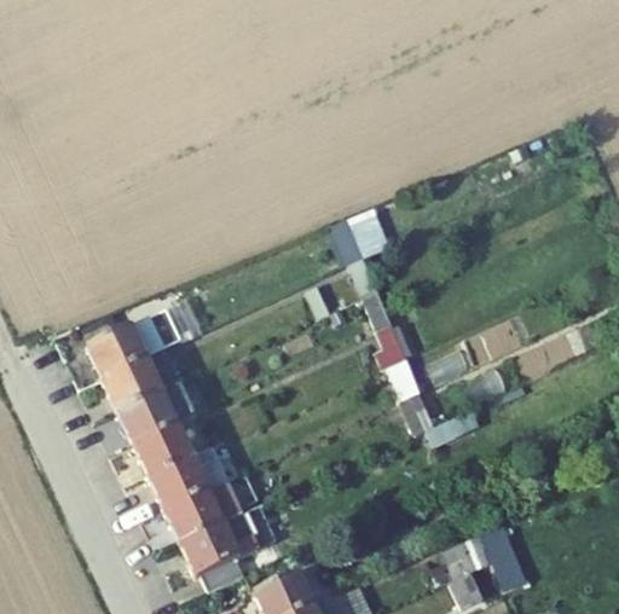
[(331,226),(348,266),(363,259),(347,219),(331,226)]
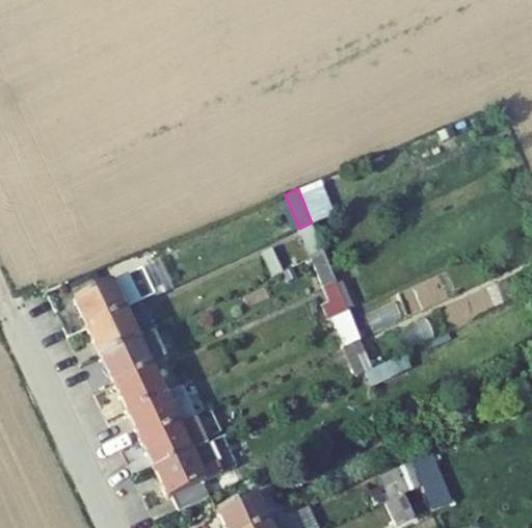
[(299,229),(311,258),(324,252),(312,222),(299,229)]
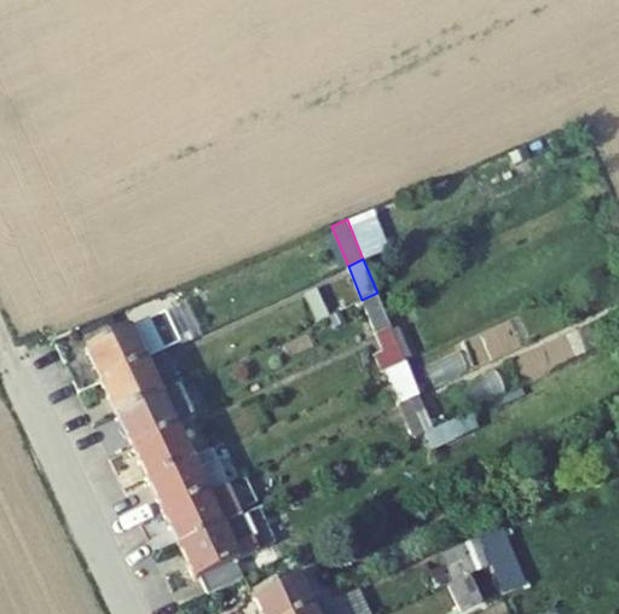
[(304,293),(317,322),(330,314),(323,301),(317,287),(304,293)]
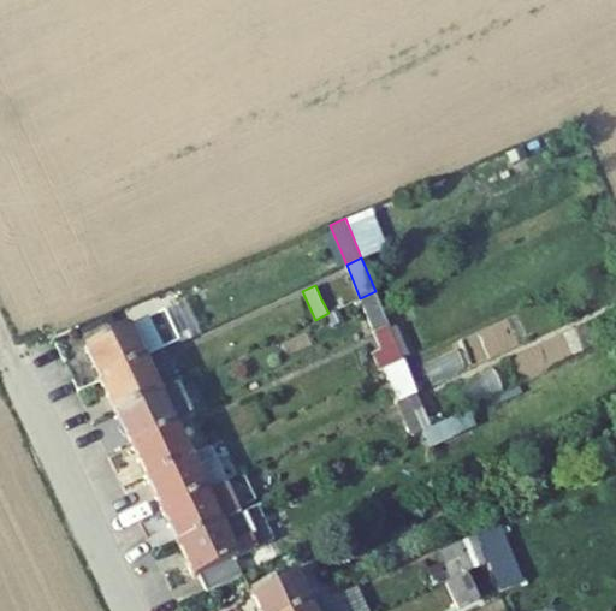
[(329,313),(355,301),(349,286),(321,300),(329,313)]
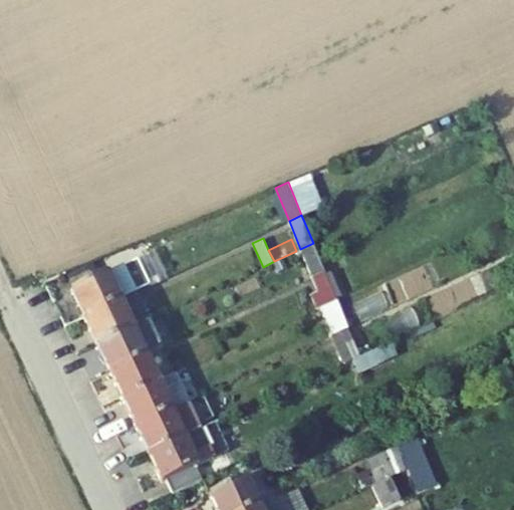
[(313,243),(300,249),(312,276),(324,271),(319,257),(313,243)]
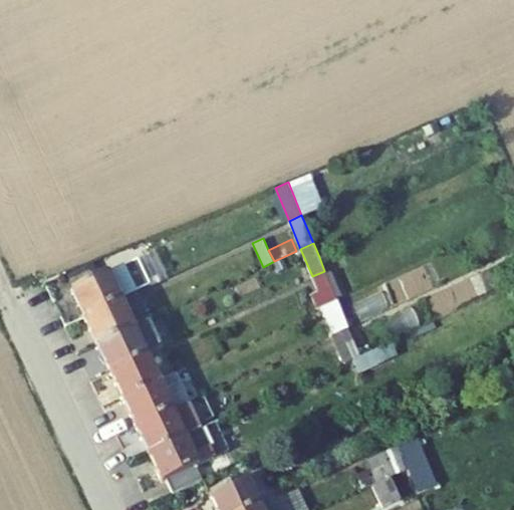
[(311,293),(317,307),(322,305),(336,299),(324,271),(312,276),(318,290),(311,293)]
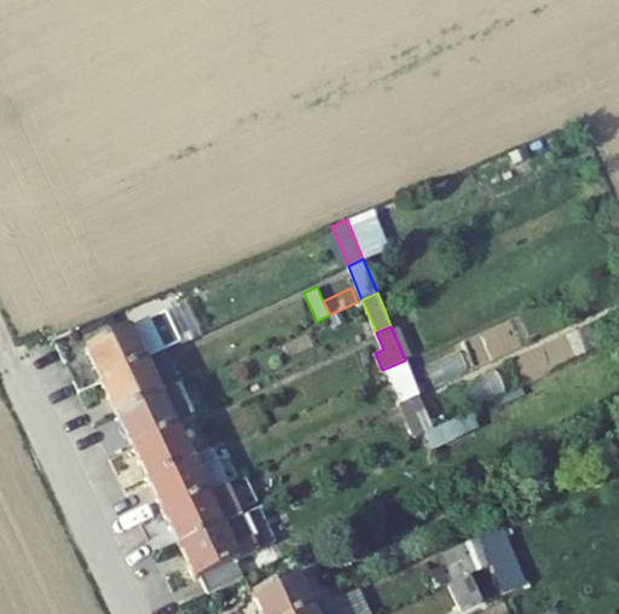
[(128,330),(90,347),(105,381),(144,361),(128,330)]
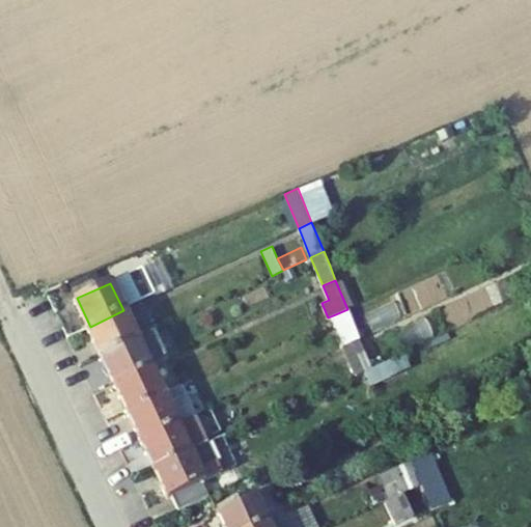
[(90,327),(104,354),(156,329),(142,302),(123,310),(90,327)]
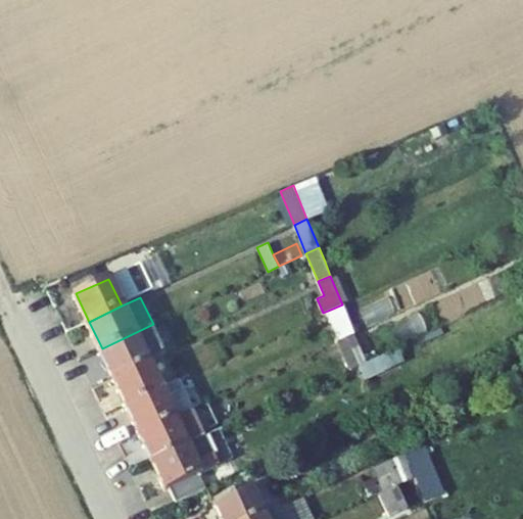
[(342,304),(328,311),(340,339),(353,332),(342,304)]
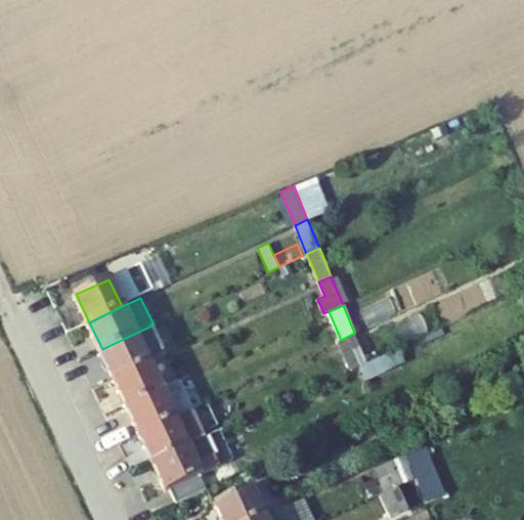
[(148,360),(167,351),(154,325),(102,349),(116,377),(148,360)]
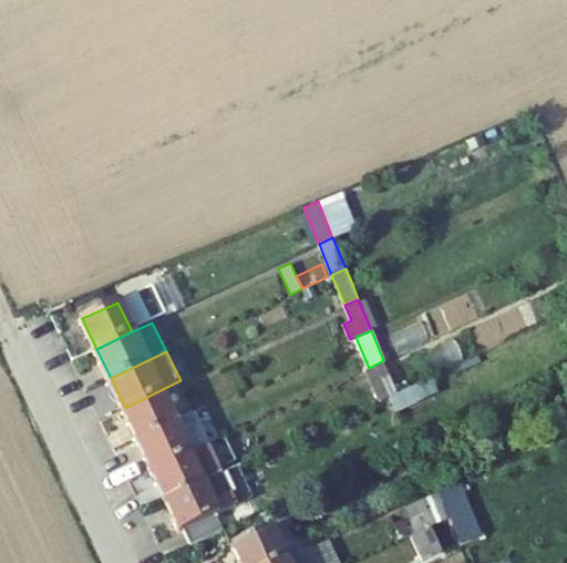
[(383,360),(369,368),(382,398),(397,391),(383,360)]
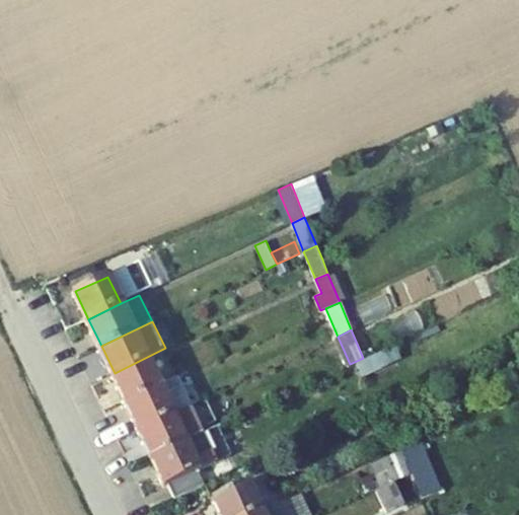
[(395,344),(363,359),(369,373),(402,358),(395,344)]
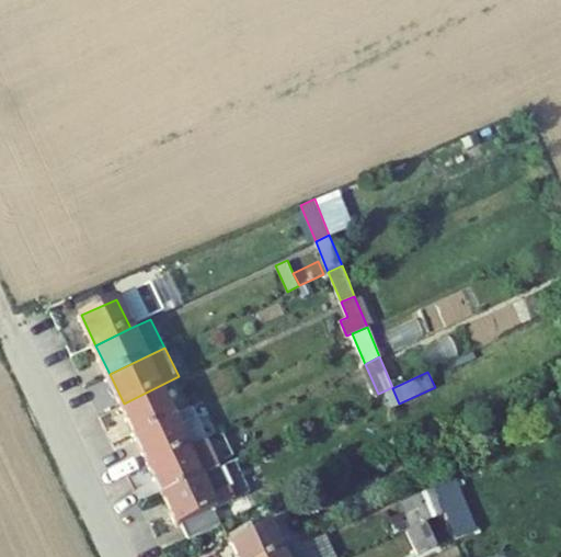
[(124,404),(138,432),(173,416),(159,386),(124,404)]
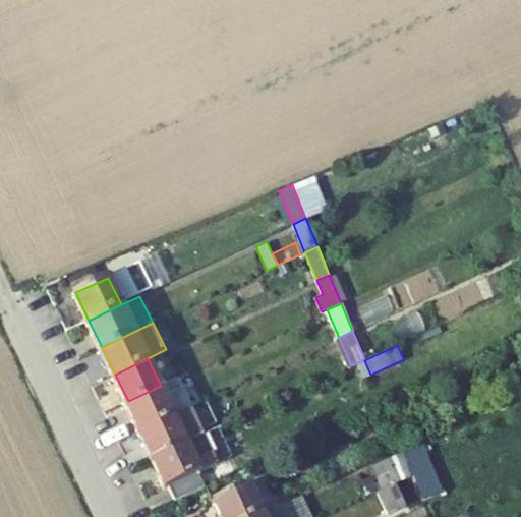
[(370,375),(364,360),(359,363),(365,377),(370,375)]
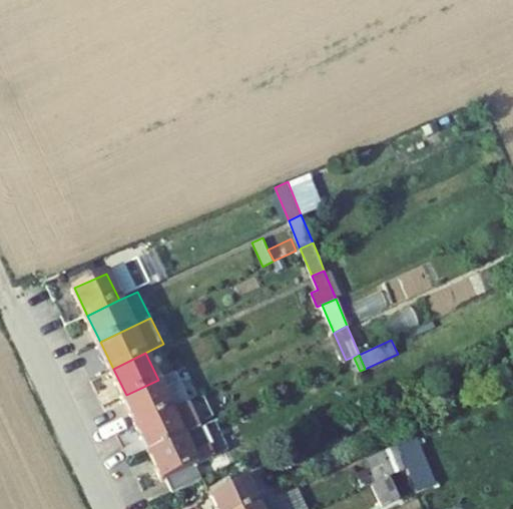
[(126,395),(140,422),(171,407),(158,380),(126,395)]
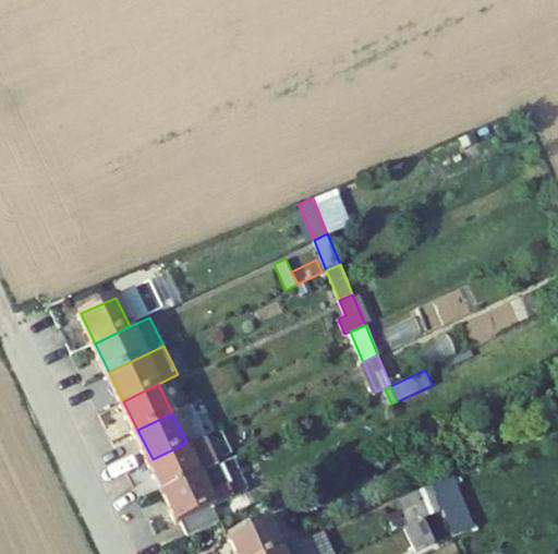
[(153,459),(167,490),(217,465),(203,435),(186,443),(153,459)]
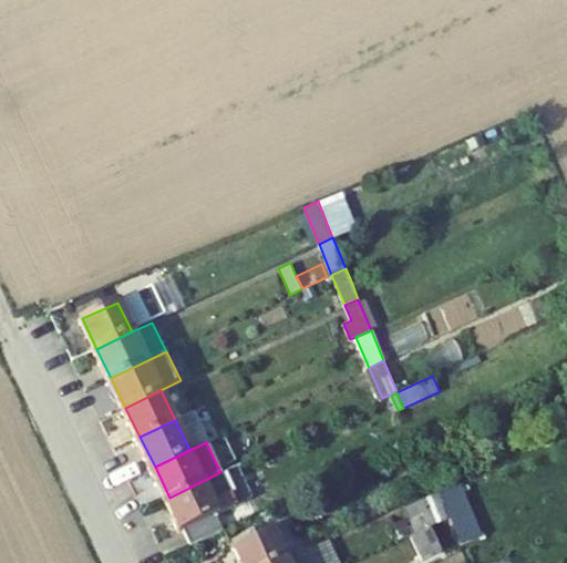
[(220,472),(169,498),(184,528),(188,525),(195,541),(229,524),(222,509),(236,503),(220,472)]
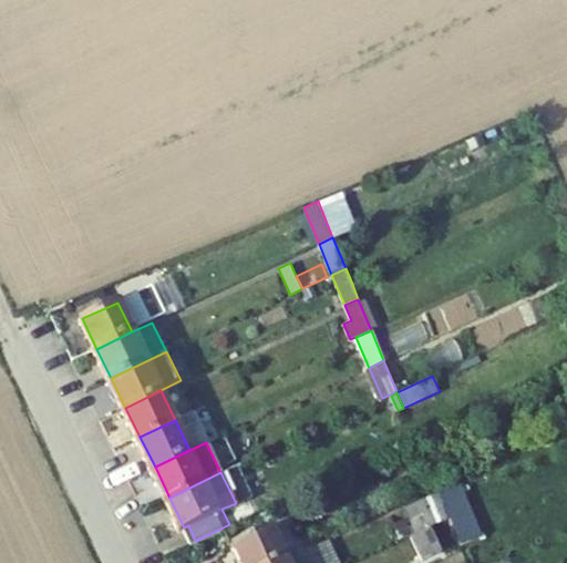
[(437,492),(403,507),(414,532),(447,518),(437,492)]
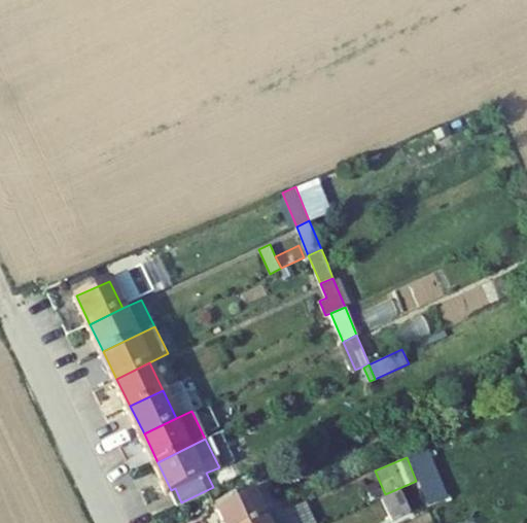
[(428,476),(416,481),(424,498),(435,493),(428,476)]
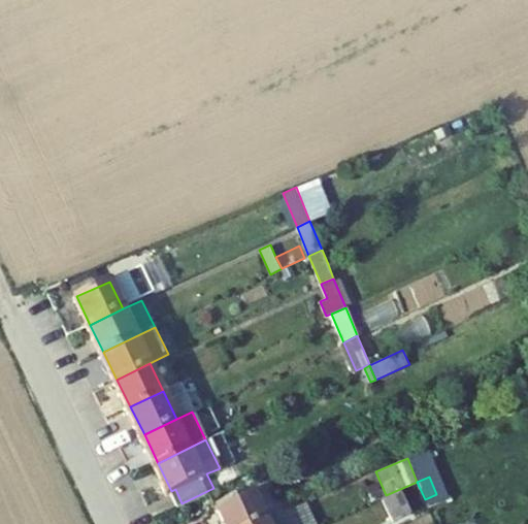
[(220,506),(228,523),(255,523),(270,517),(256,489),(220,506)]
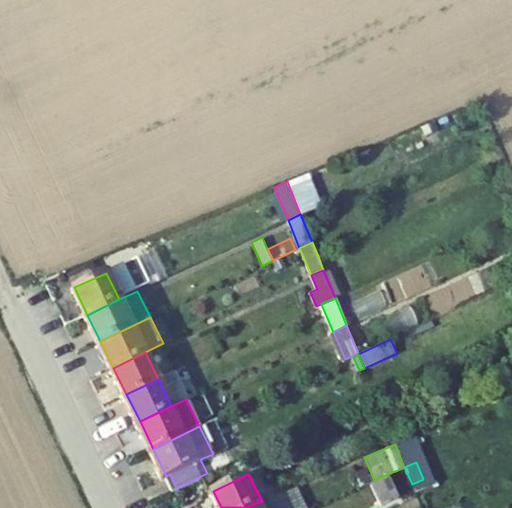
[(399,496),(389,474),(371,482),(381,504),(399,496)]
